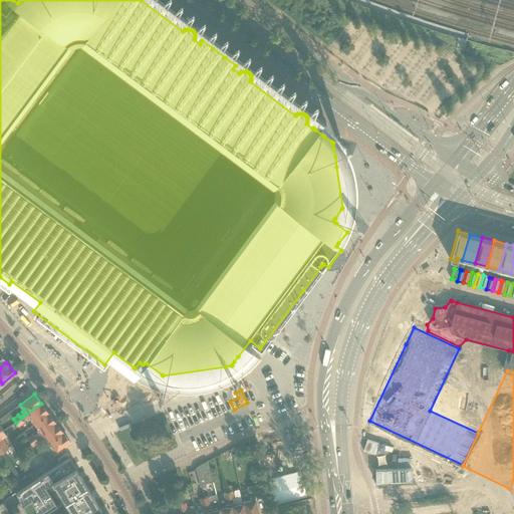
[(41,404),(16,423),(19,426),(19,427),(20,426),(24,423),(23,421),(26,418),(28,420),(30,419),(34,424),(48,414),(41,404)]
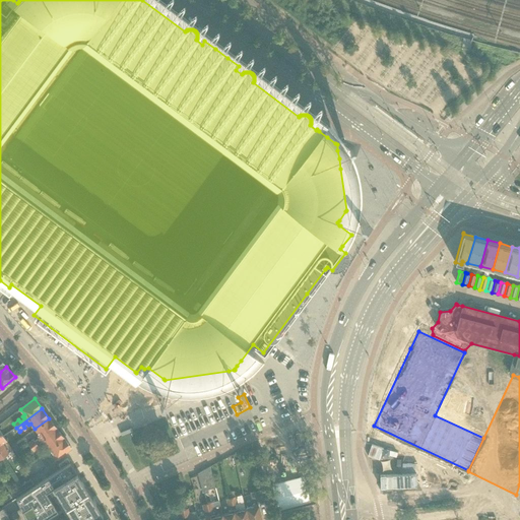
[(33,440),(27,443),(30,447),(40,440),(52,431),(56,428),(49,418),(35,429),(37,431),(39,435),(37,436),(39,438),(35,442),(33,440)]
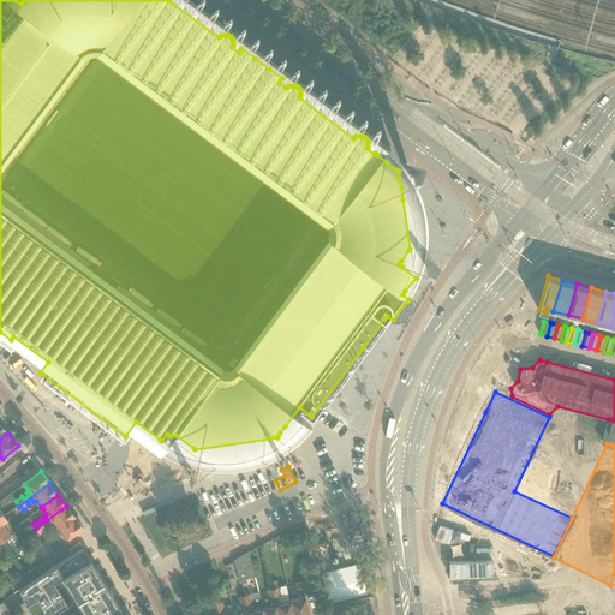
[(47,520),(36,529),(40,533),(46,530),(45,526),(49,523),(52,526),(54,524),(59,531),(76,518),(66,506),(61,509),(47,520)]
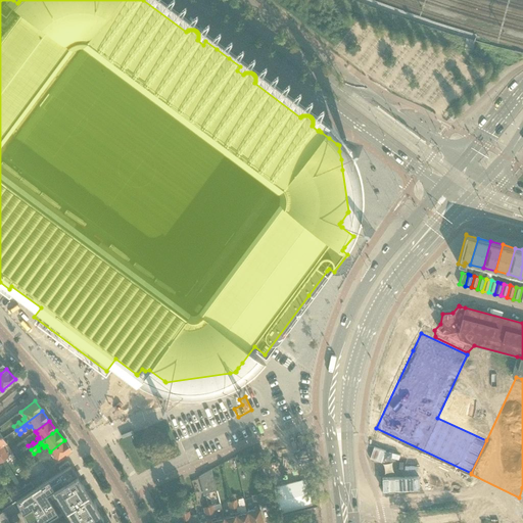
[(0,455),(3,460),(9,457),(2,445),(6,443),(3,438),(0,433),(0,455)]
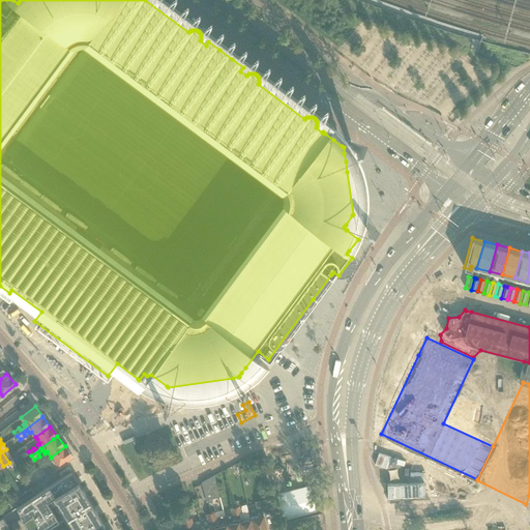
[(43,463),(39,466),(47,476),(59,467),(65,462),(72,457),(65,446),(51,458),(43,463)]
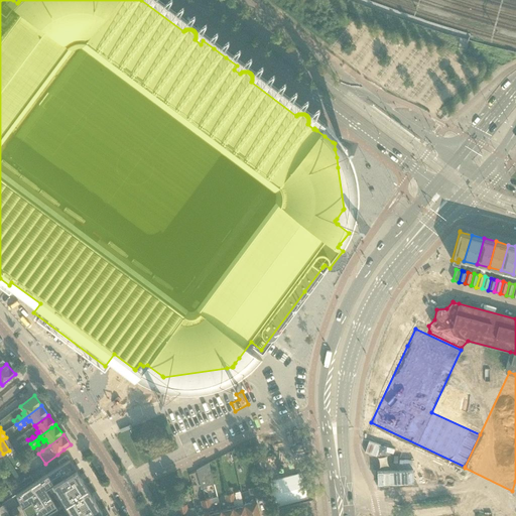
[(376,456),(375,456),(378,475),(388,474),(398,472),(401,472),(414,469),(411,449),(406,450),(397,452),(384,454),(376,456)]
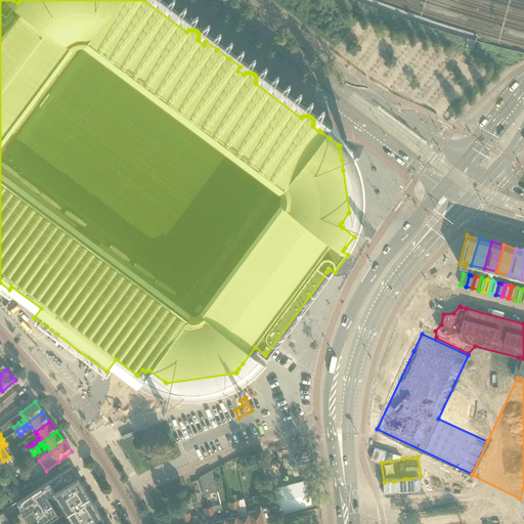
[(68,462),(58,468),(61,472),(71,466),(68,462)]
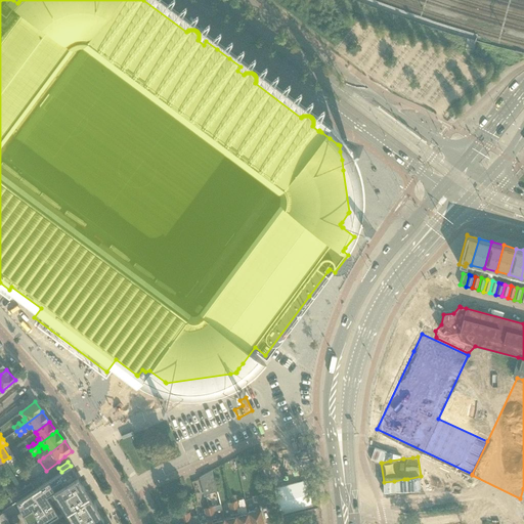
[(19,500),(15,503),(20,512),(26,523),(30,523),(34,522),(35,523),(43,523),(58,515),(47,496),(51,493),(55,499),(58,497),(71,519),(68,521),(70,523),(105,523),(106,523),(107,523),(97,507),(97,508),(93,501),(94,501),(72,466),(19,500)]
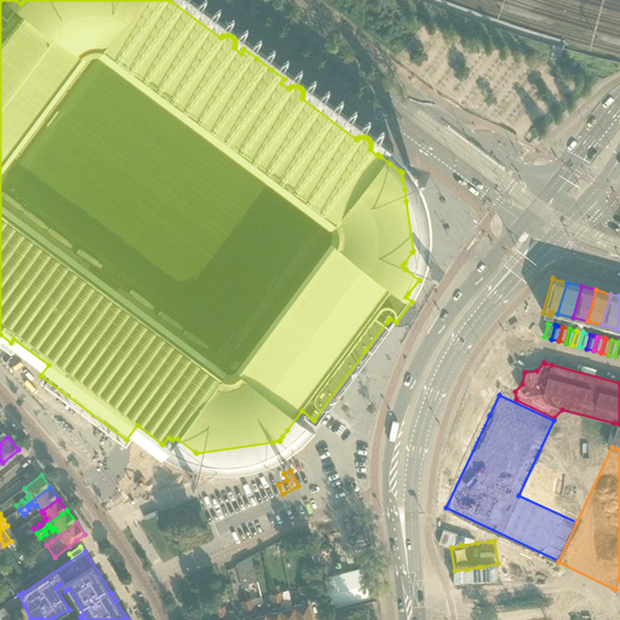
[(251,557),(236,564),(242,585),(257,581),(252,561),(251,557)]
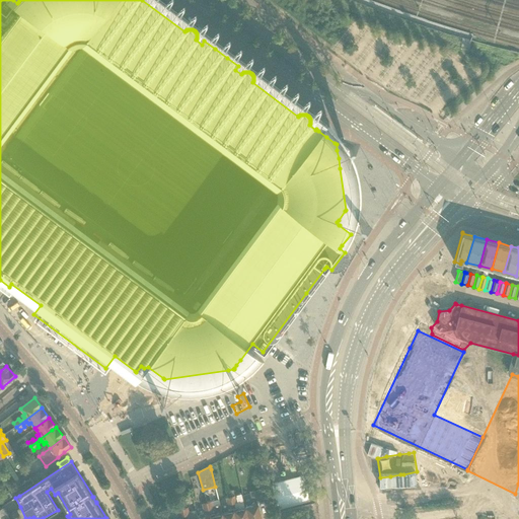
[(302,475),(272,484),(278,509),(309,501),(302,475)]
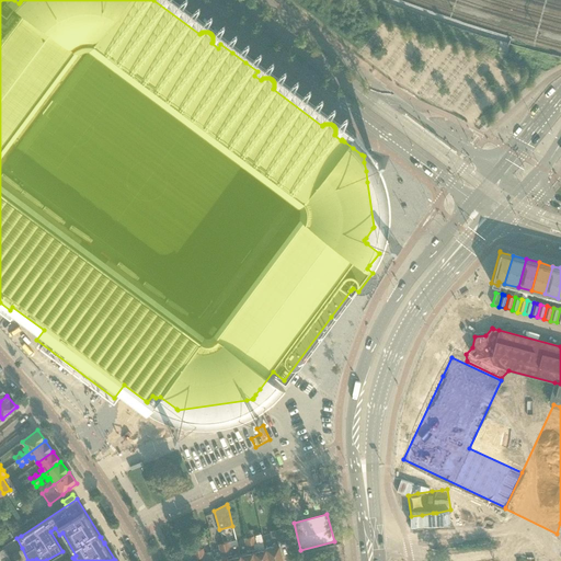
[(33,517),(22,524),(25,528),(36,522),(33,517)]
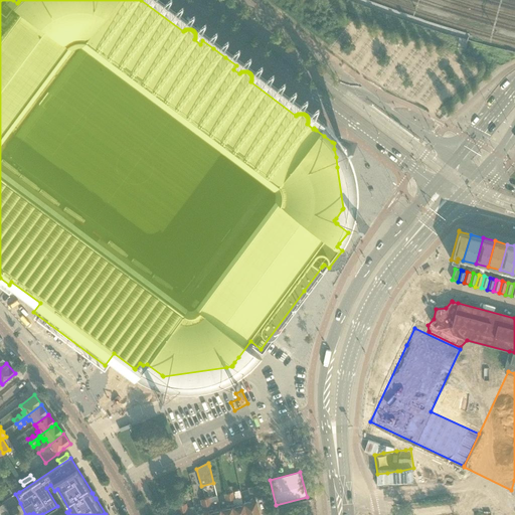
[(20,481),(11,487),(14,491),(23,485),(20,481)]
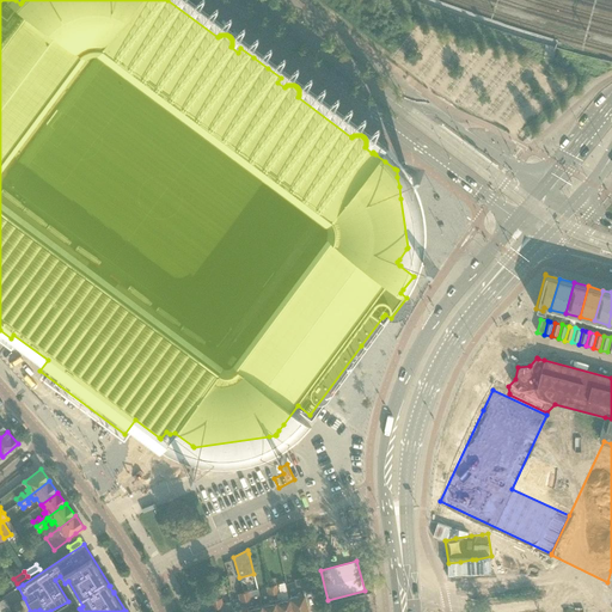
[(298,594),(289,595),(293,611),(307,611),(304,592),(311,591),(307,577),(294,580),(297,587),(299,587),(300,592),(298,593),(298,594)]
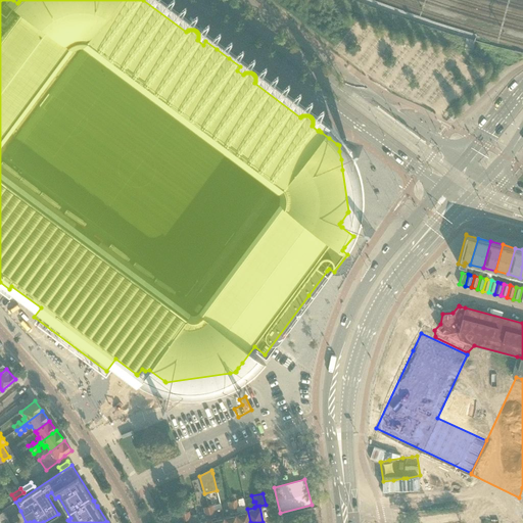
[(9,496),(0,502),(0,508),(11,501),(9,496)]
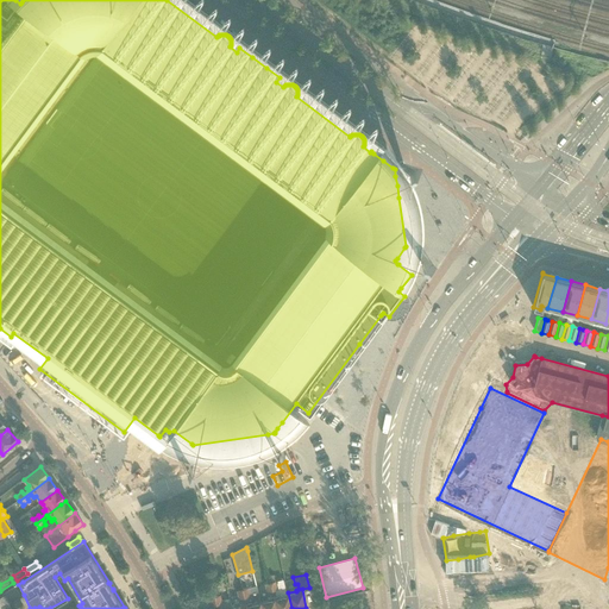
[(276,582),(270,583),(276,608),(292,608),(288,592),(277,596),(275,590),(277,589),(276,582)]
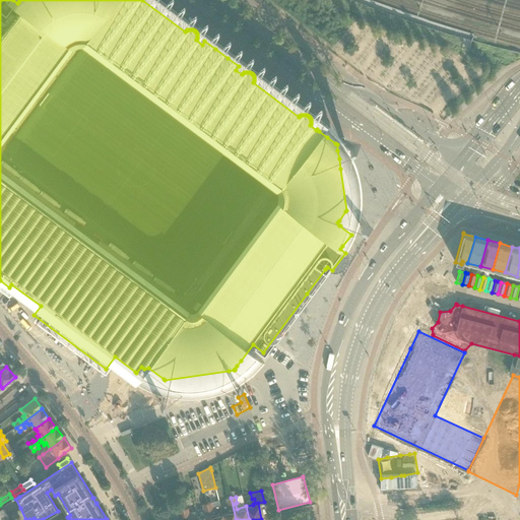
[(232,510),(221,512),(223,519),(236,519),(231,498),(226,499),(228,506),(230,505),(232,510)]
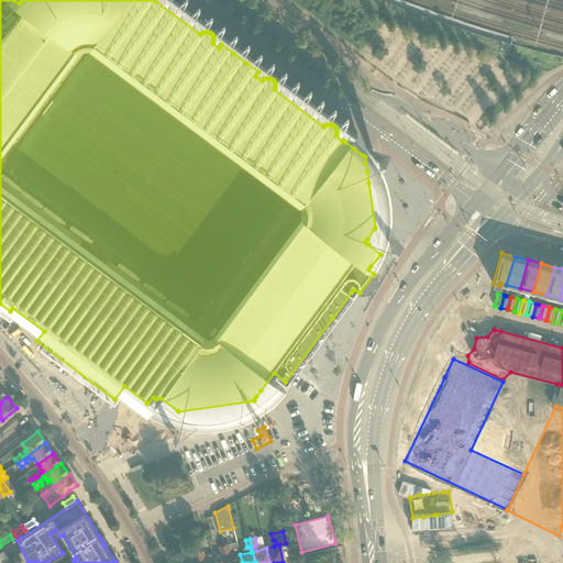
[(229,544),(224,545),(228,562),(242,562),(241,556),(240,554),(236,542),(229,544)]
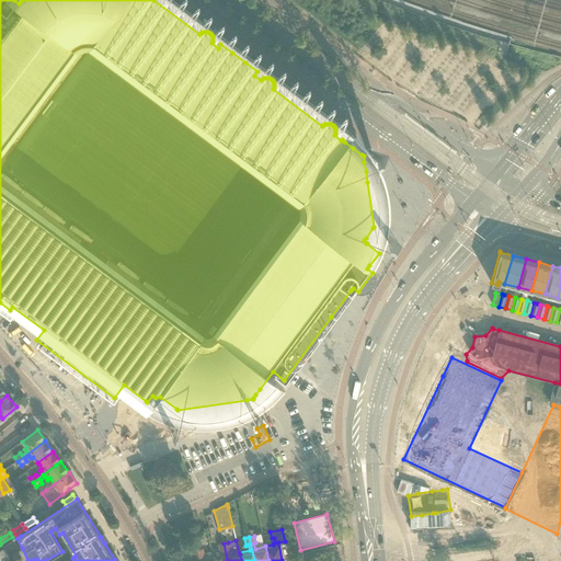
[(221,559),(214,560),(227,560),(224,544),(218,545),(220,552),(222,551),(224,557),(221,558),(221,559)]
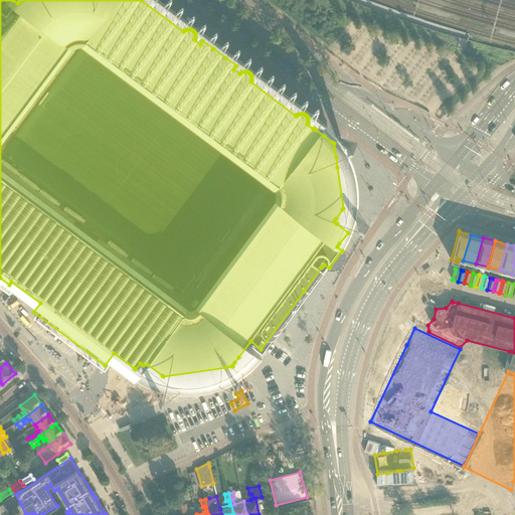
[(2,502),(0,503),(0,514),(3,514),(9,512),(2,502)]
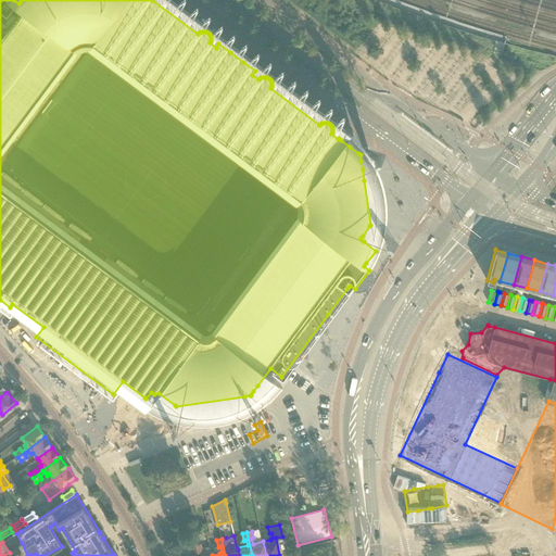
[(23,555),(24,555),(27,555),(22,543),(19,545),(21,552),(23,555)]
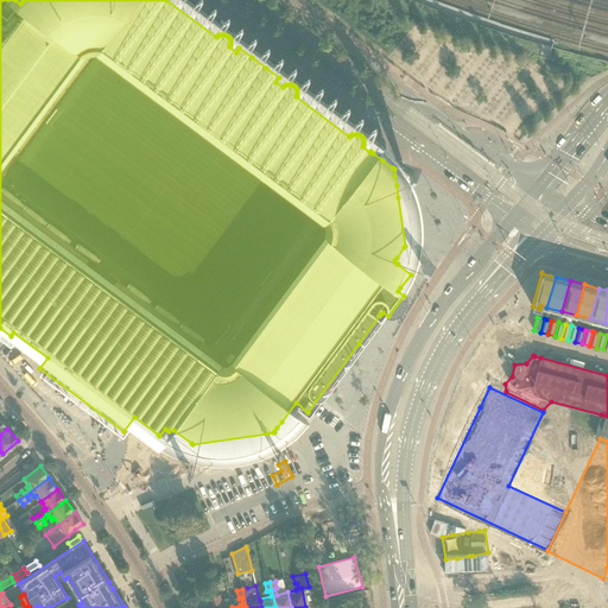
[(220,595),(214,596),(216,607),(232,607),(229,597),(221,600),(220,595)]
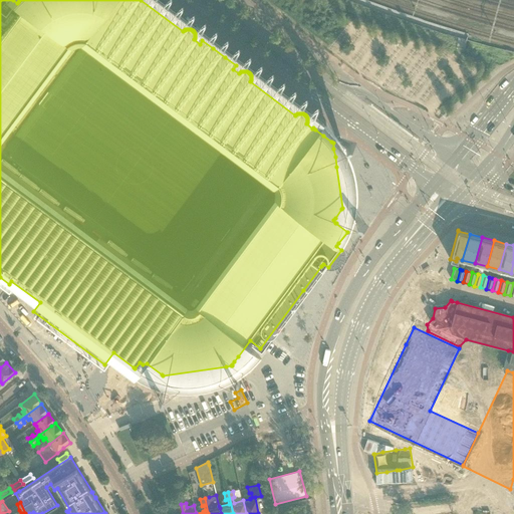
[(13,513),(19,510),(17,504),(10,509),(13,513)]
